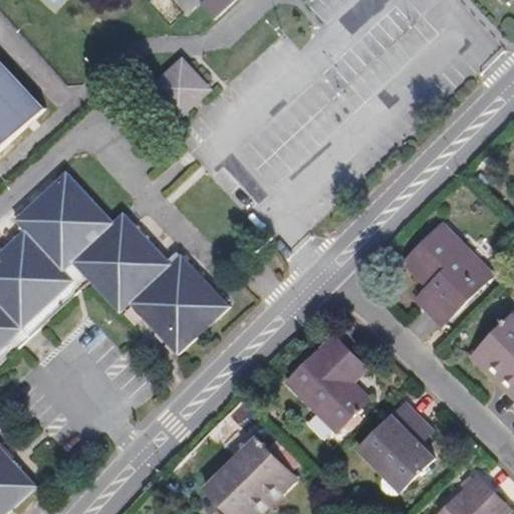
[(171,0),(151,0),(168,23),(181,14),(171,0)]
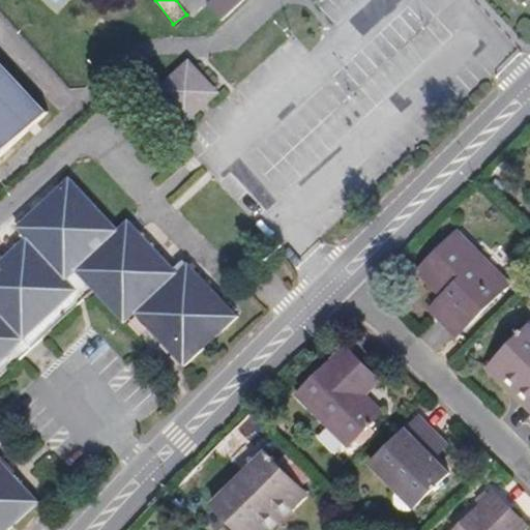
[(216,0),(229,12),(242,0),(216,0)]
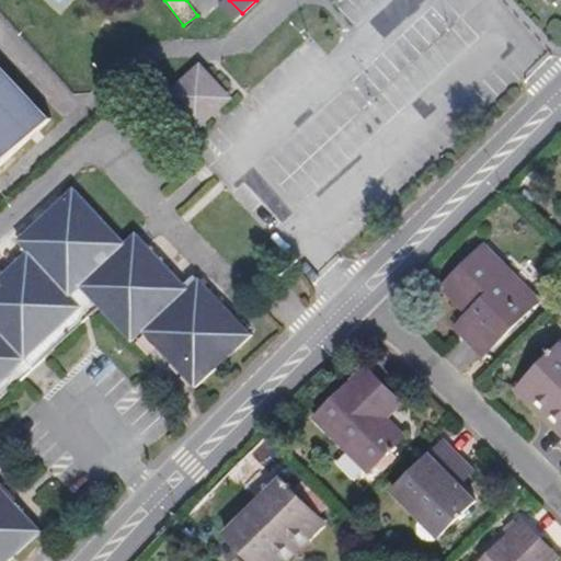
[(228,89),(203,61),(169,92),(194,119),(201,114),(228,89)]
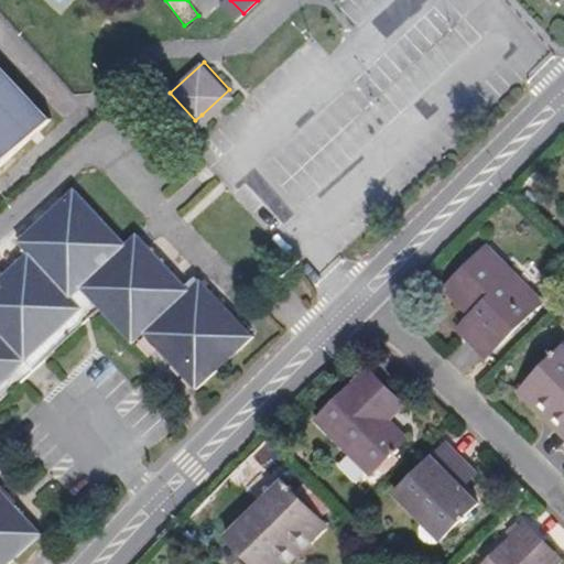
[(0,158),(38,125),(0,85),(0,158)]
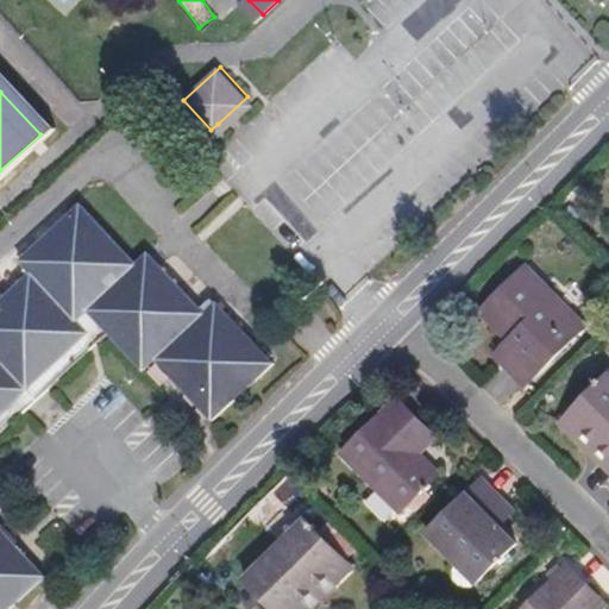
[(230,126),(255,104),(248,96),(218,124),(211,130),(218,137),(230,126)]
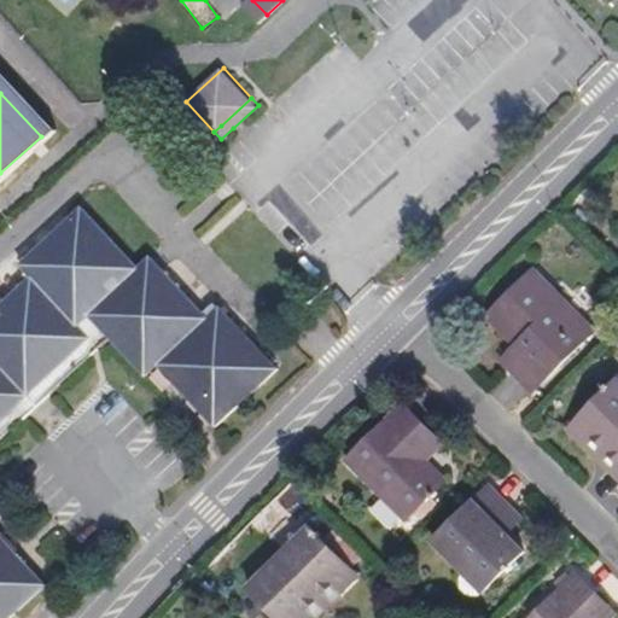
[(76,326),(136,269),(81,209),(19,266),(30,277),(0,303),(0,617),(9,617),(45,587),(0,538),(0,420),(88,338),(76,326)]
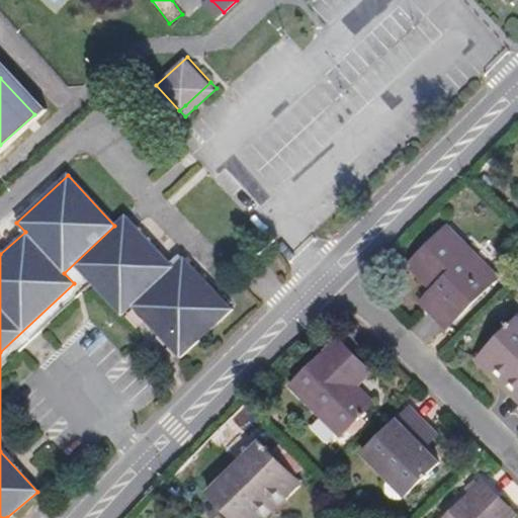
[(0,429),(0,372),(93,287),(120,317),(132,307),(93,265),(135,227),(124,217),(114,226),(64,273),(74,283),(0,352),(0,429),(0,430),(0,429)]
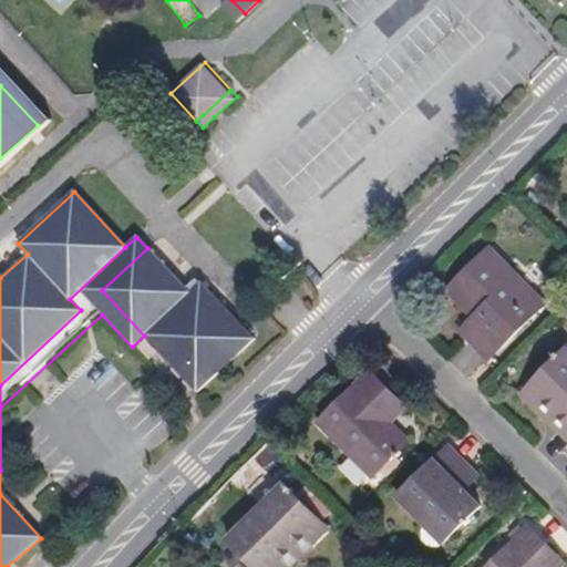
[(490,361),(546,305),(490,247),(446,290),(474,318),(483,327),(468,340),(490,361)]
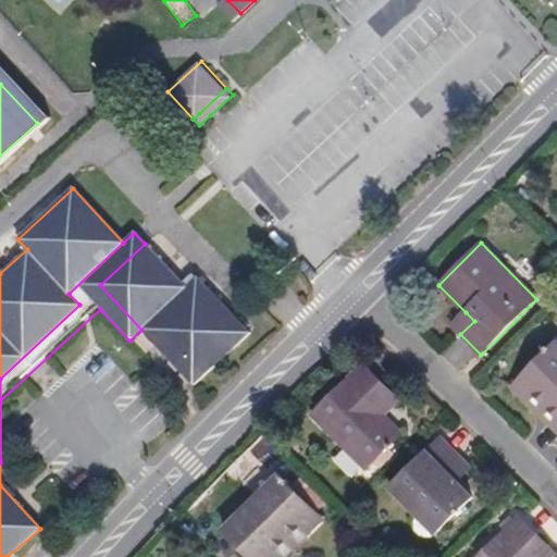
[(145,244),(100,285),(141,330),(193,385),(249,332),(197,275),(197,276),(193,273),(184,282),(187,285),(185,287),(145,244)]
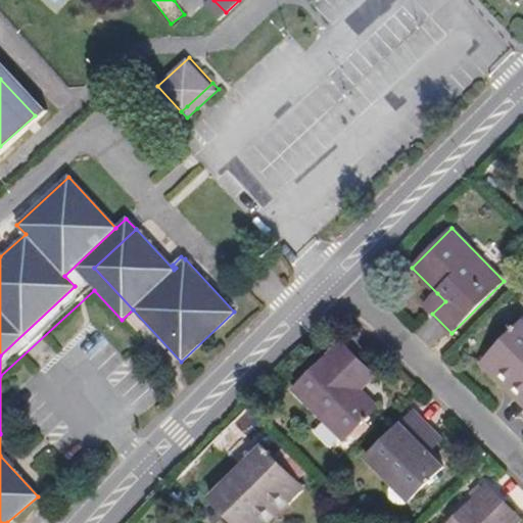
[(432,314),(445,301),(437,293),(424,305),(432,314)]
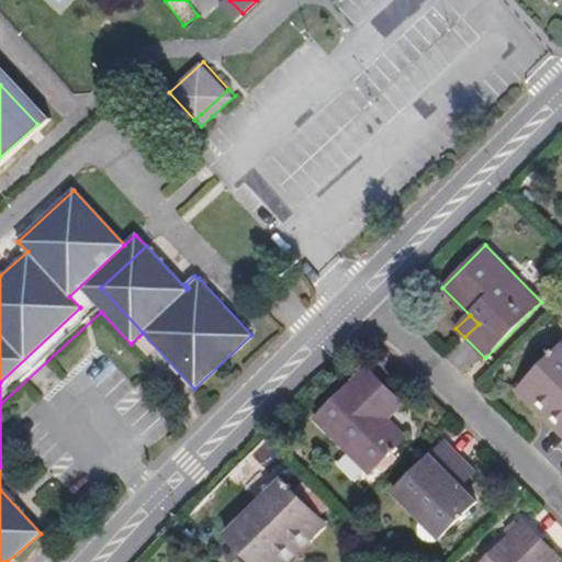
[(561,418),(561,346),(517,390),(535,409),(543,400),(561,418)]
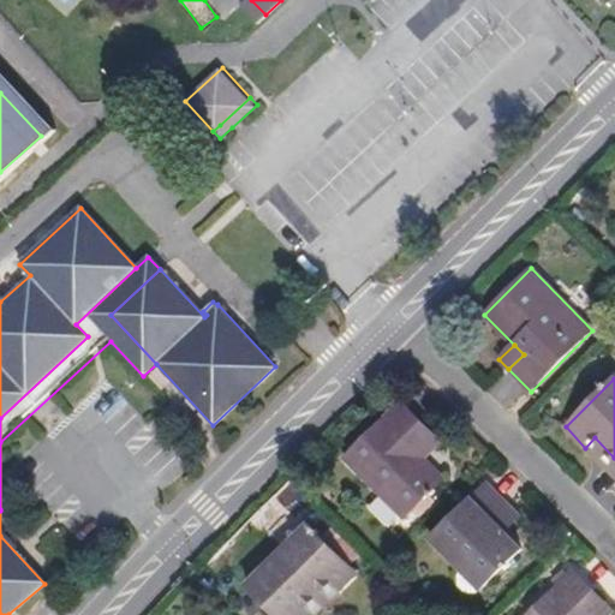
[(427,459),(418,451),(435,434),(405,402),(347,459),(406,519),(447,479),(427,459)]
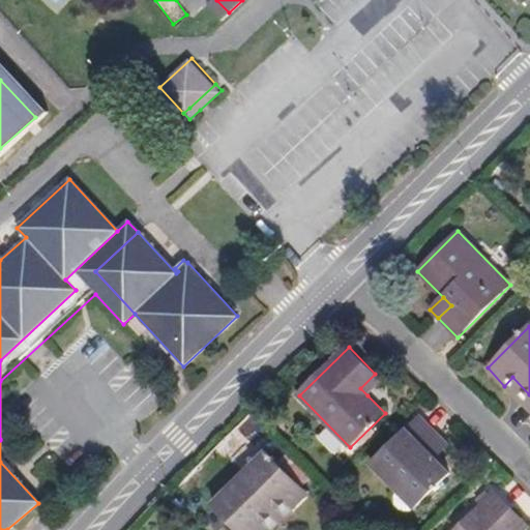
[(367,395),(382,381),(375,374),(360,388),(367,395)]
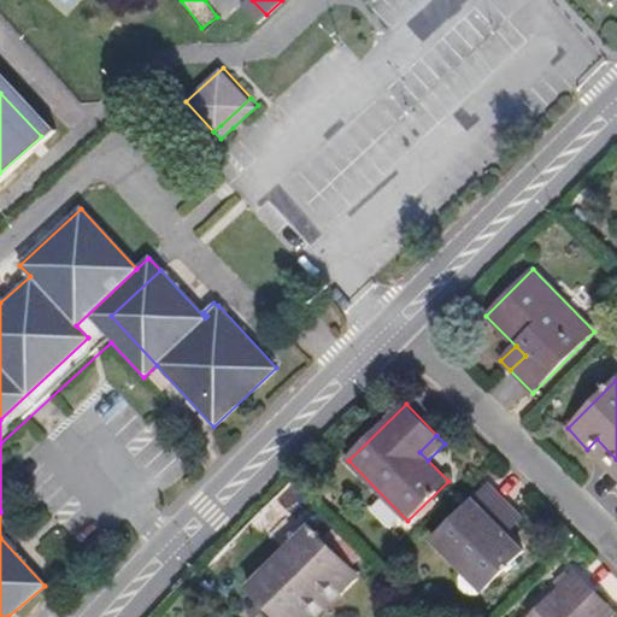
[(616,459),(597,439),(587,450),(616,480),(616,459)]
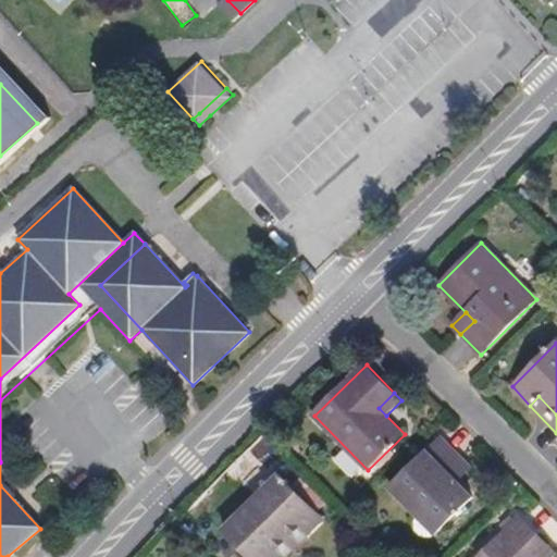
[(475,499),(457,481),(449,474),(463,459),(443,438),(393,490),(421,517),(418,520),(417,531),(424,540),(435,540),(475,499)]
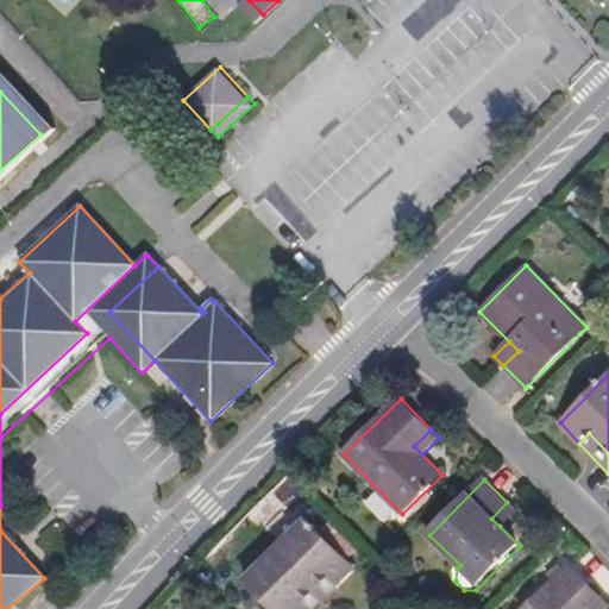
[(500,526),(515,512),(507,502),(491,519),(500,526)]
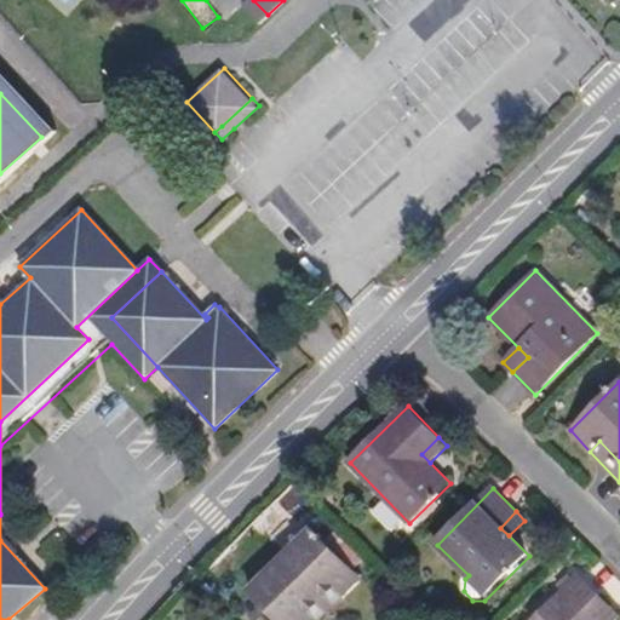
[(277,619),(300,619),(332,590),(342,600),(361,579),(313,529),(250,592),(277,619)]
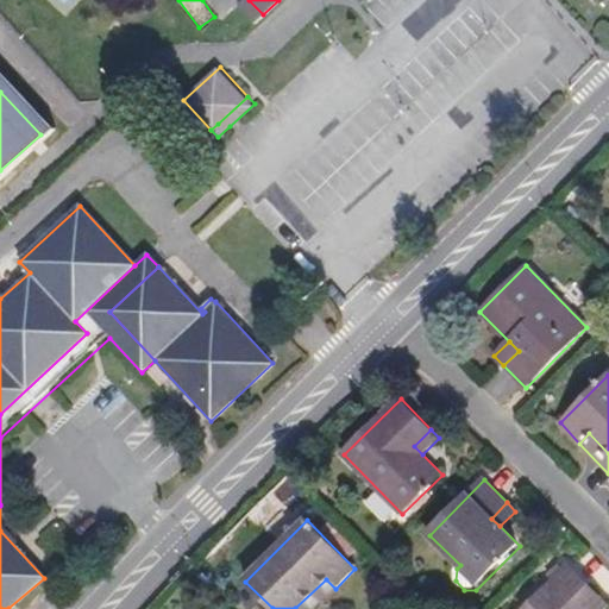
[(586,608),(600,597),(569,566),(525,608),(586,608)]
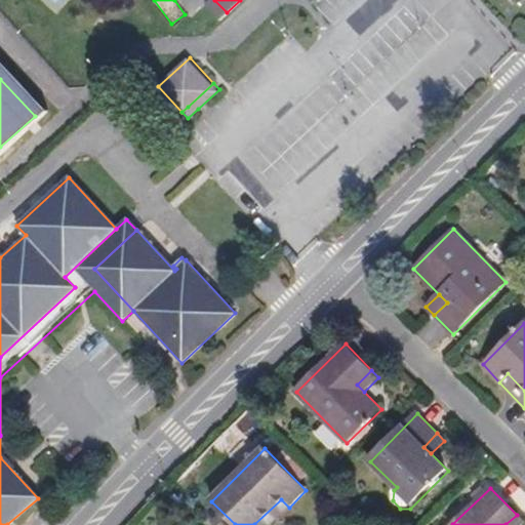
[(271,524),(289,508),(281,499),(254,524),(271,524)]
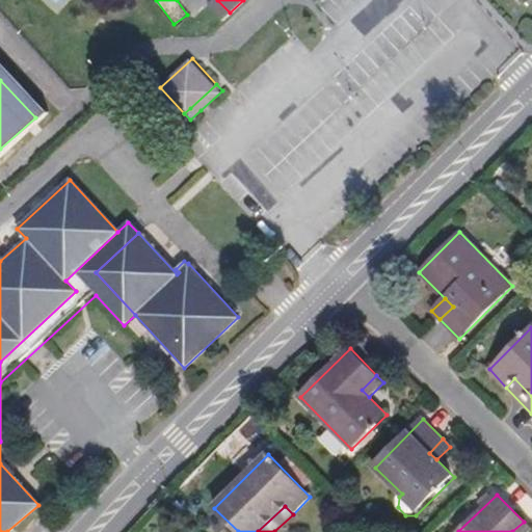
[(529,531),(531,530),(524,522),(512,531),(529,531)]
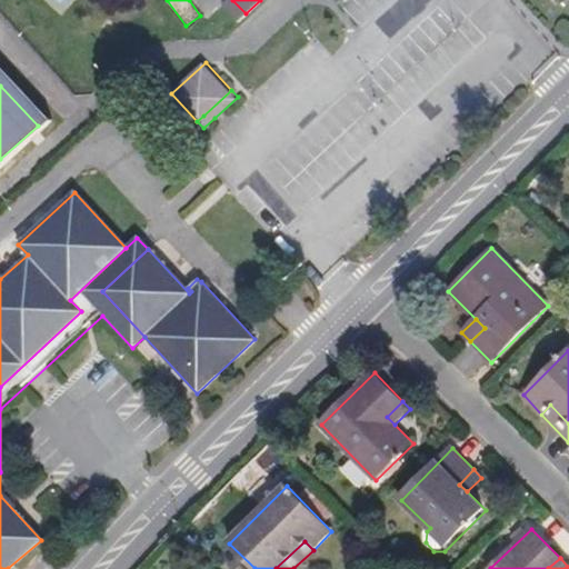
All buildings are outlined.
